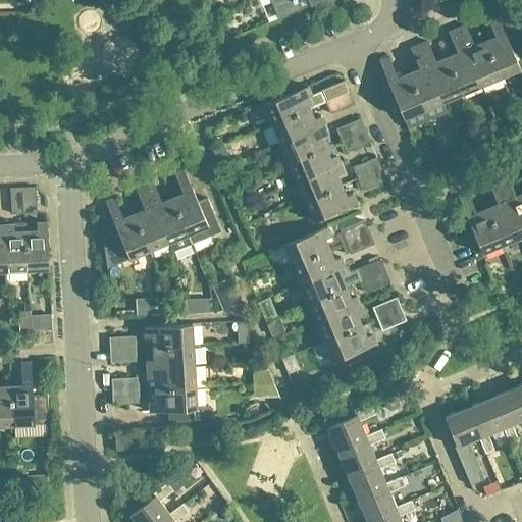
[(311,4),(320,0),(271,0),(278,15),(276,16),(277,18),(311,4)]
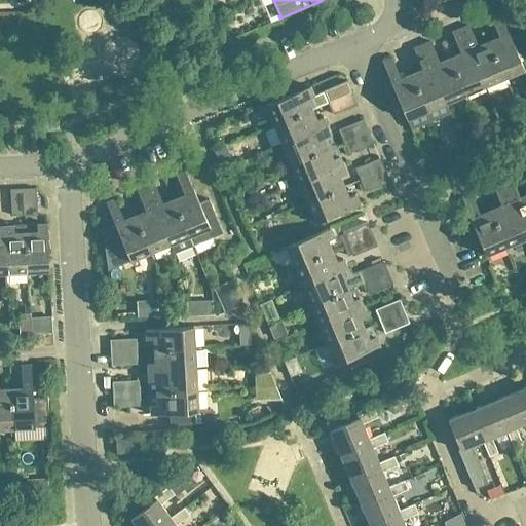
[(523,70),(499,12),(489,15),(498,37),(488,41),(503,78),(523,70)]
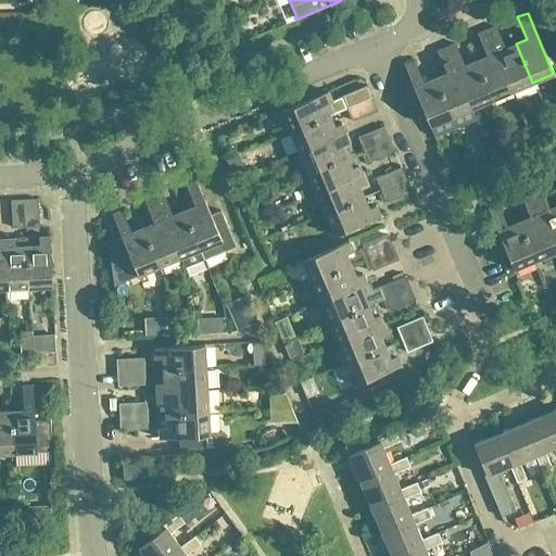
[(532,83),(516,43),(505,48),(495,26),(487,30),(512,91),(530,84),(532,83)]
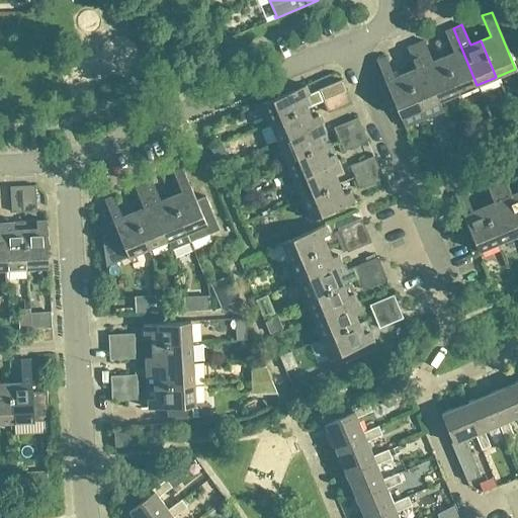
[(477,85),(453,28),(444,31),(453,53),(442,57),(457,93),(459,92),(477,85)]
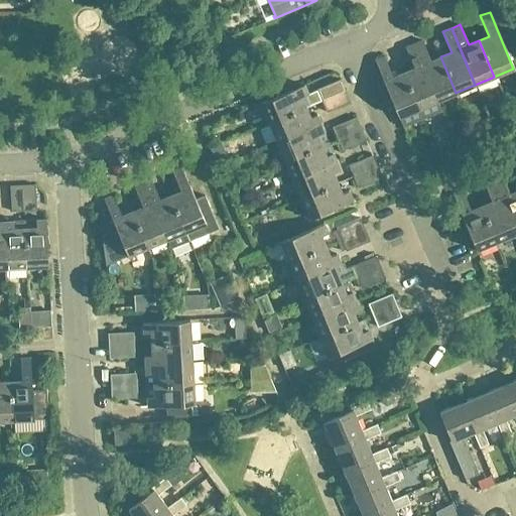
[(456,93),(440,56),(430,60),(421,40),(413,43),(436,101),(454,94),(456,93)]
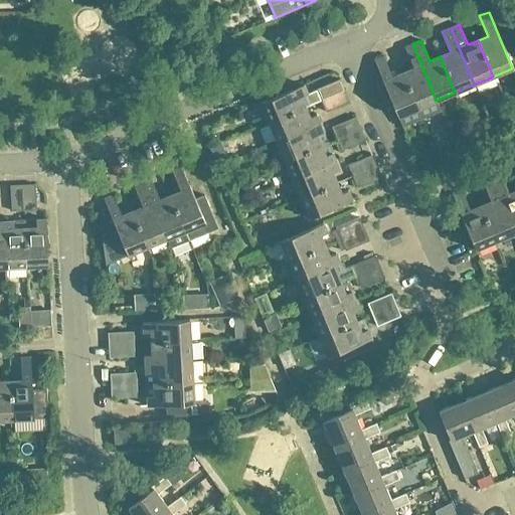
[(412,68),(402,72),(417,109),(421,120),(441,112),(436,101),(412,43),(403,47),(412,68)]
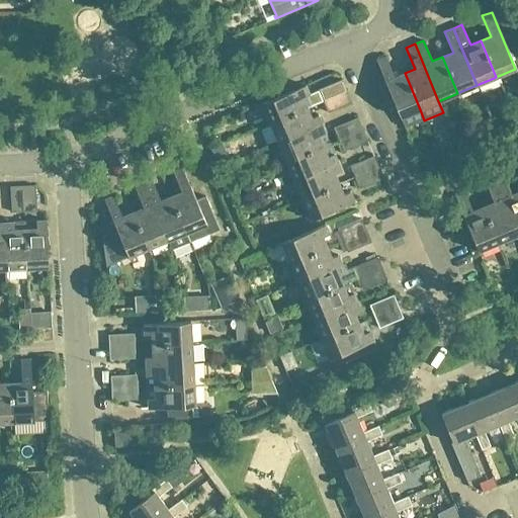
[(424,120),(420,109),(405,73),(394,77),(384,57),(376,60),(405,128),(424,120)]
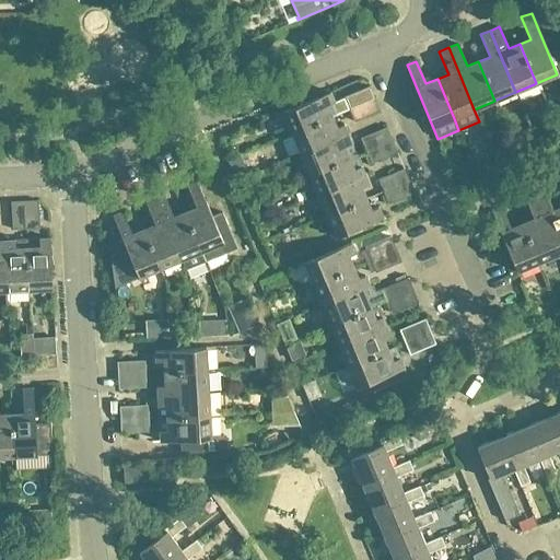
[(374,98),(369,85),(342,96),(348,109),(374,98)]
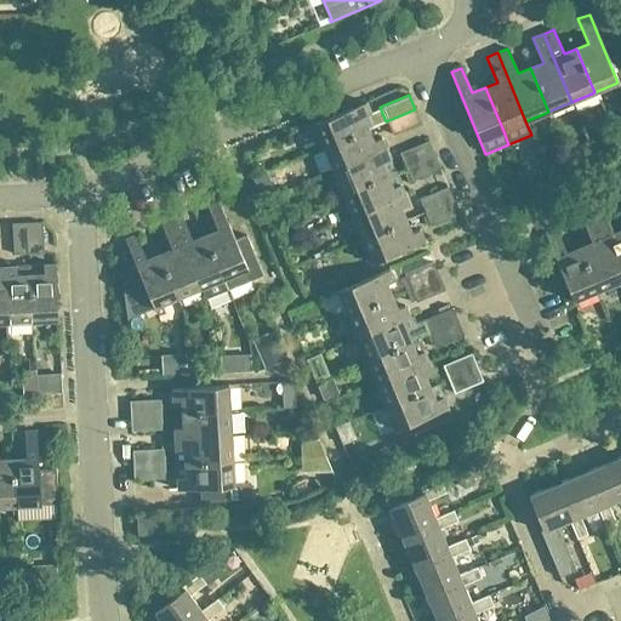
[(365,130),(360,118),(370,113),(365,102),(313,124),(323,148),(365,130)]
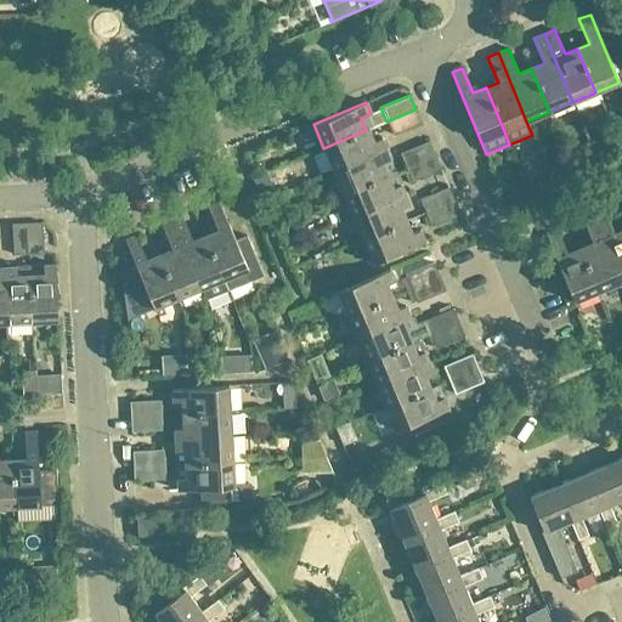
[(393,135),(420,123),(416,109),(386,122),(393,135)]
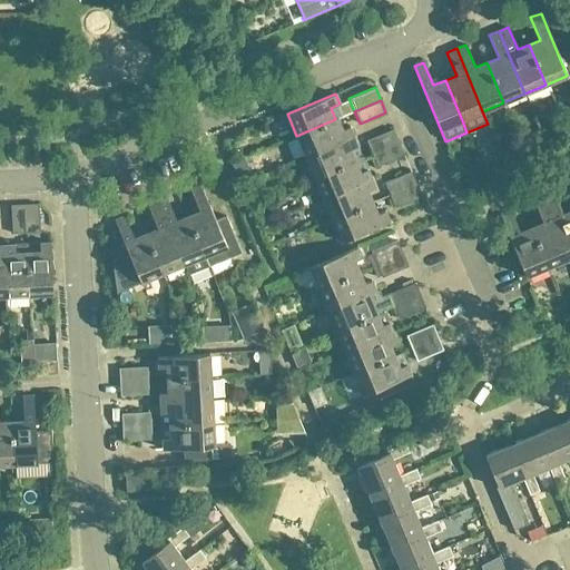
[(353,137),(349,128),(341,130),(335,119),(296,136),(305,157),(353,137)]
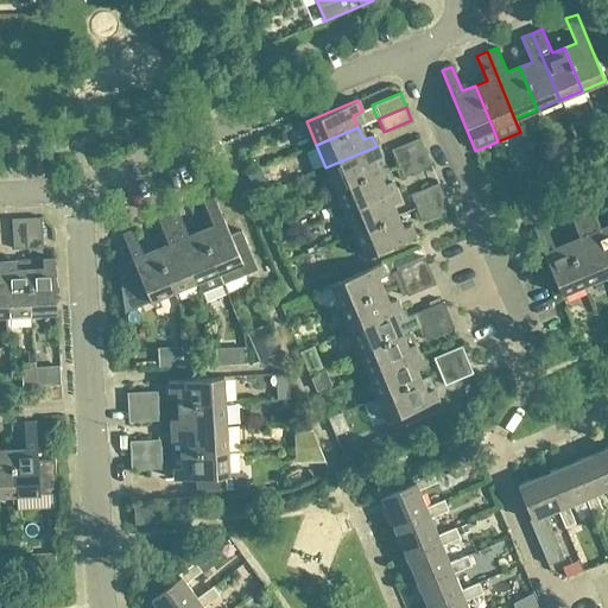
[(397,164),(425,152),(419,138),(391,150),(397,164)]
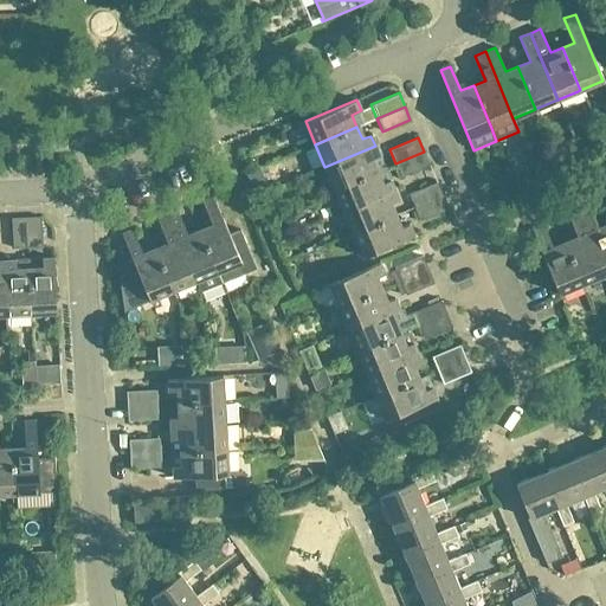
[(334,188),(385,168),(375,146),(324,167),(333,187),(334,188)]
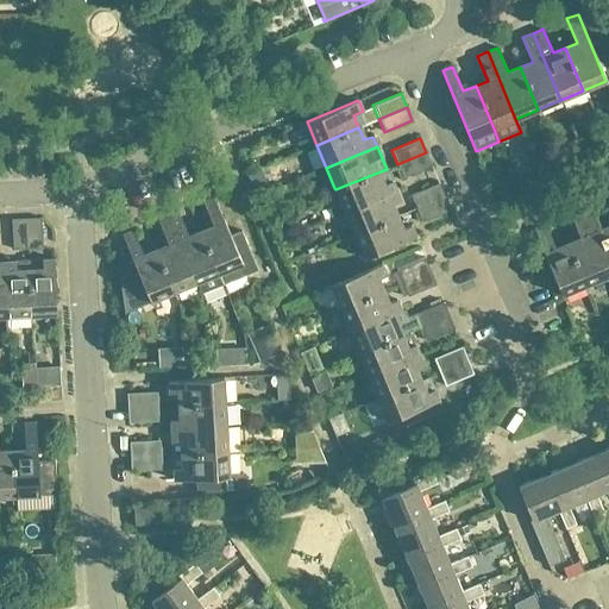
[(431,165),(426,152),(397,164),(403,177),(431,165)]
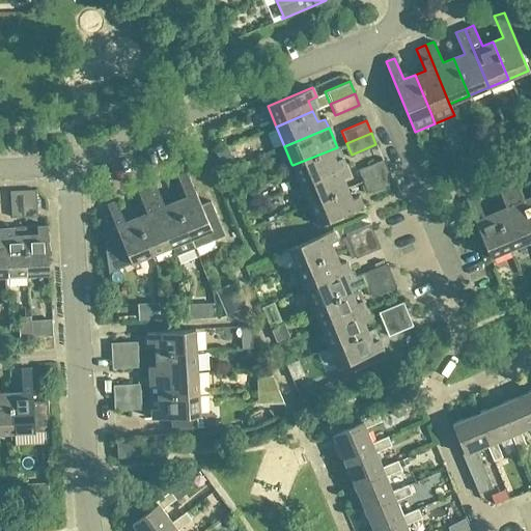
[(301,185),(345,167),(337,147),(292,165),(301,185)]
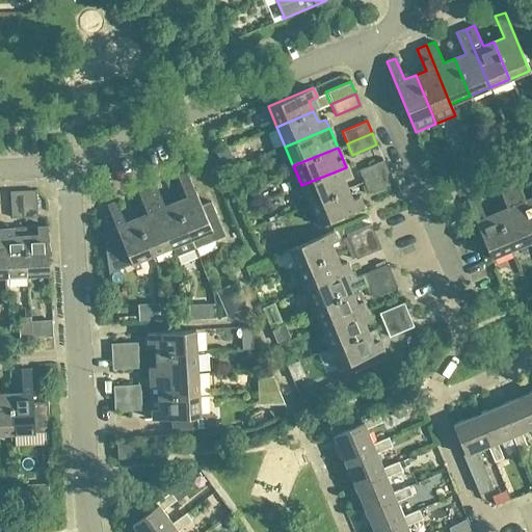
[(388,173),(383,160),(358,170),(364,182),(388,173)]
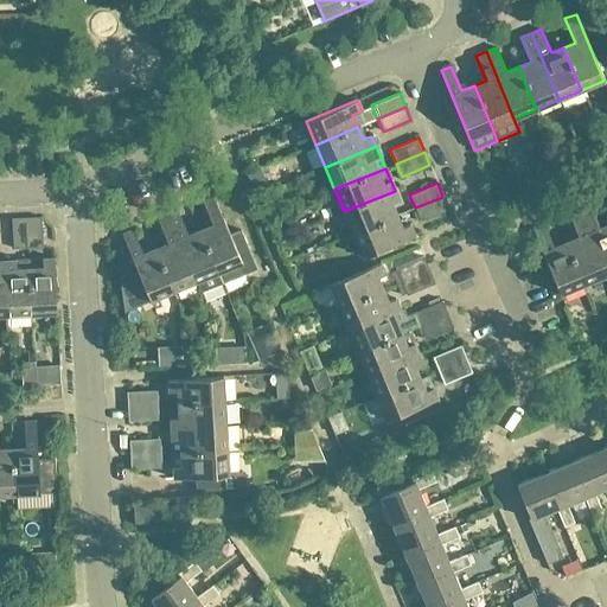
[(396,216),(390,204),(398,200),(395,191),(344,211),(353,234),(396,216)]
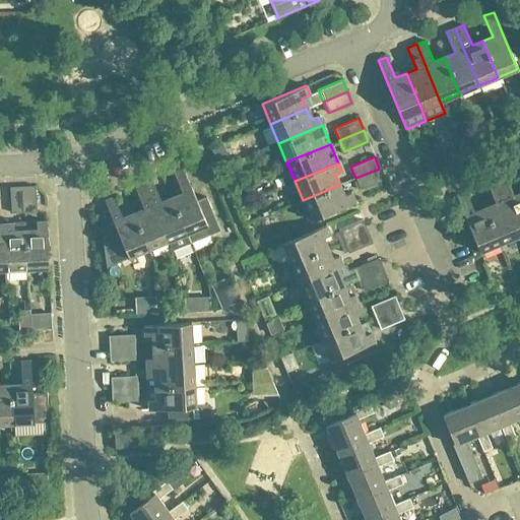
[(206,197),(196,201),(183,169),(173,173),(182,193),(172,197),(191,243),(219,231),(206,197)]
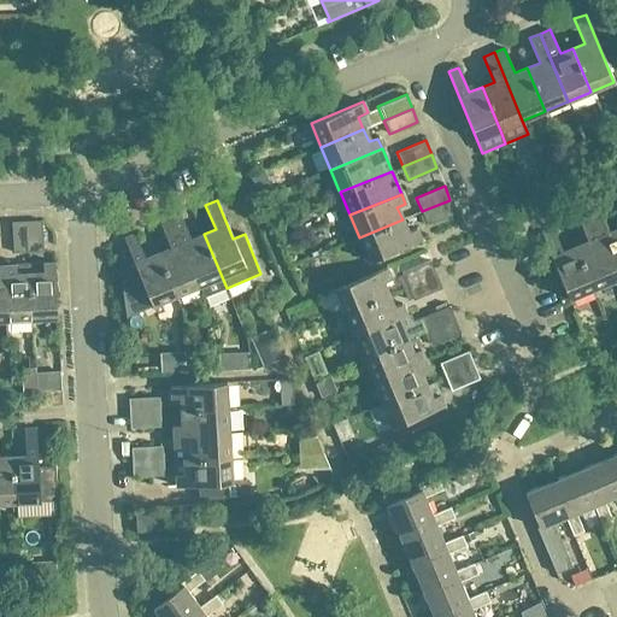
[(428,225),(456,213),(450,200),(422,211),(428,225)]
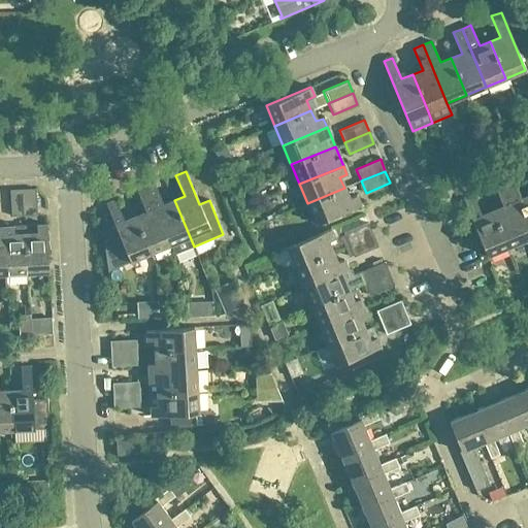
[(527,238),(527,196),(521,200),(512,178),(503,182),(527,239),(527,238)]
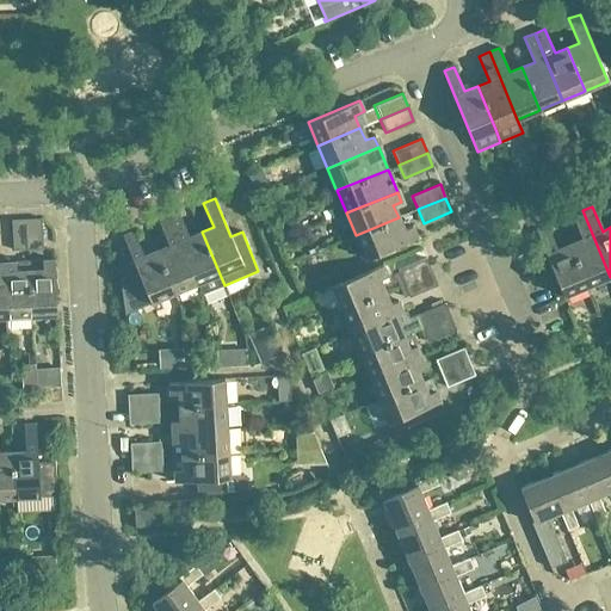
[(610,277),(582,210),(572,215),(582,240),(569,245),(587,287),(610,277)]
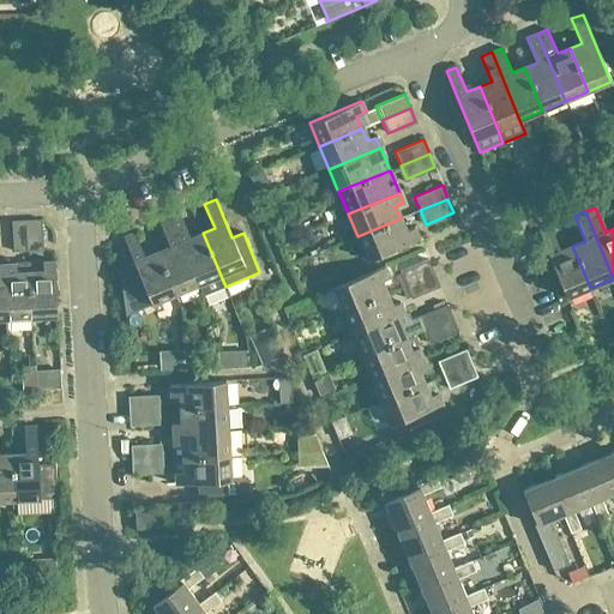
[(226,287),(203,233),(190,239),(179,214),(169,218),(198,286),(203,296),(226,287)]
